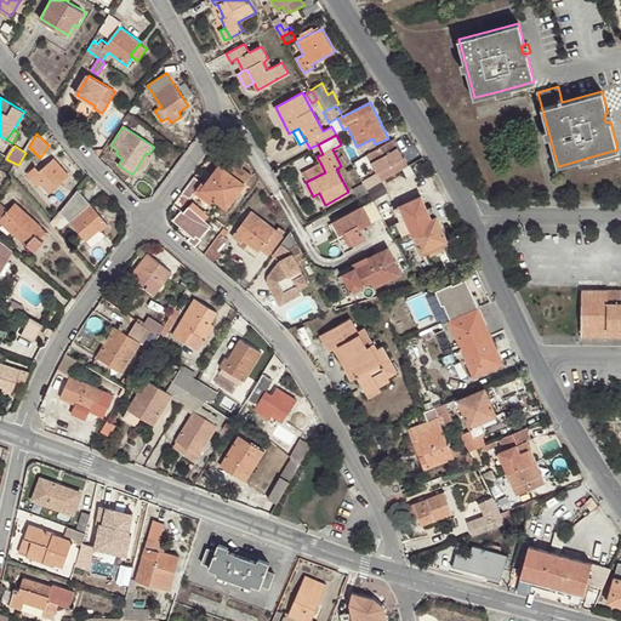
[(118,151),(110,146),(103,155),(110,161),(115,154),(118,151)]
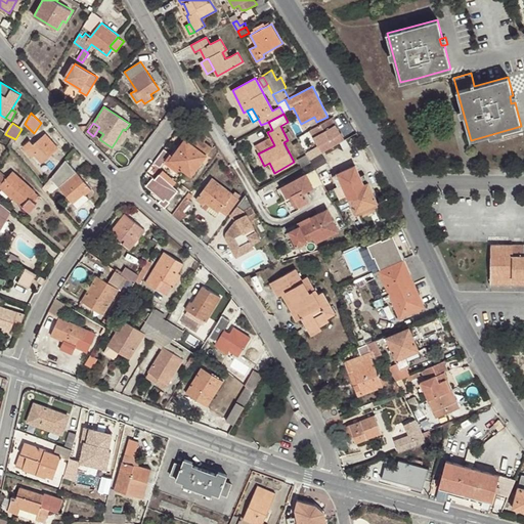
[(208,137),(191,125),(182,137),(184,138),(172,155),(170,154),(166,160),(179,170),(180,168),(191,176),(213,146),(205,140),(208,137)]
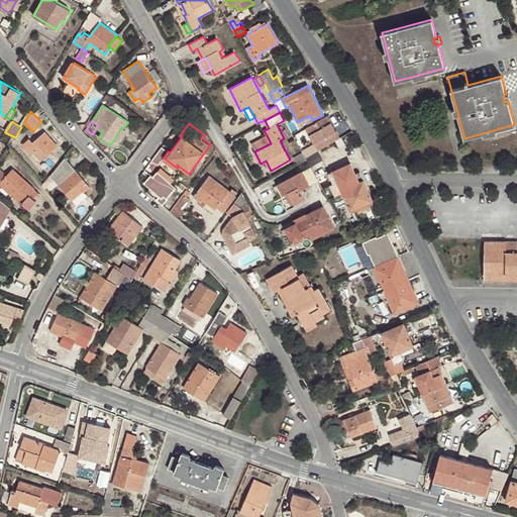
[(125,130),(123,128),(121,127),(114,139),(118,141),(118,140),(120,140),(122,138),(122,137),(122,135),(125,130)]
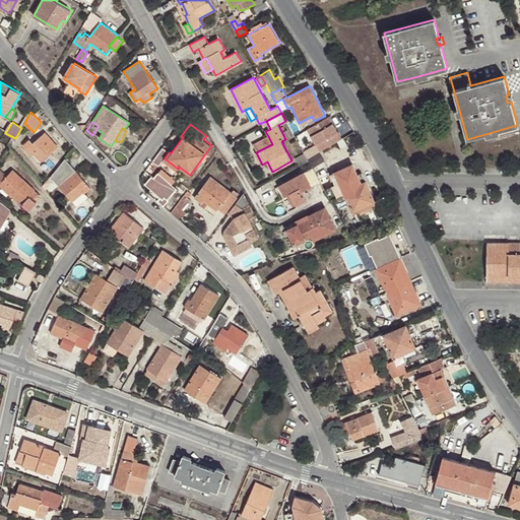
[(59,147),(46,132),(34,143),(30,139),(23,145),(33,156),(35,154),(42,161),(59,147)]
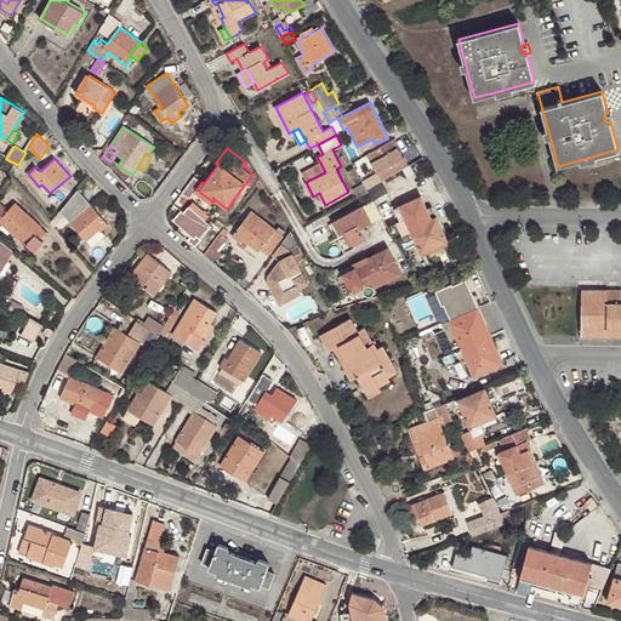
[(302,172),(308,181),(325,172),(320,163),(302,172)]
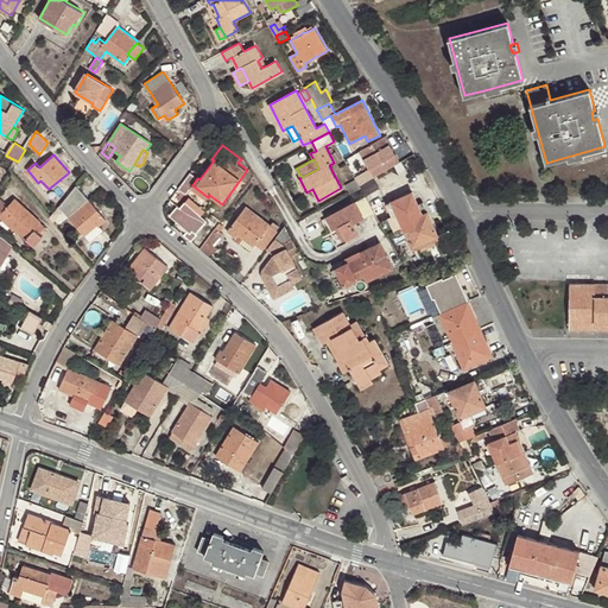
[(380,208),(374,198),(369,190),(363,194),(365,197),(373,211),(380,208)]
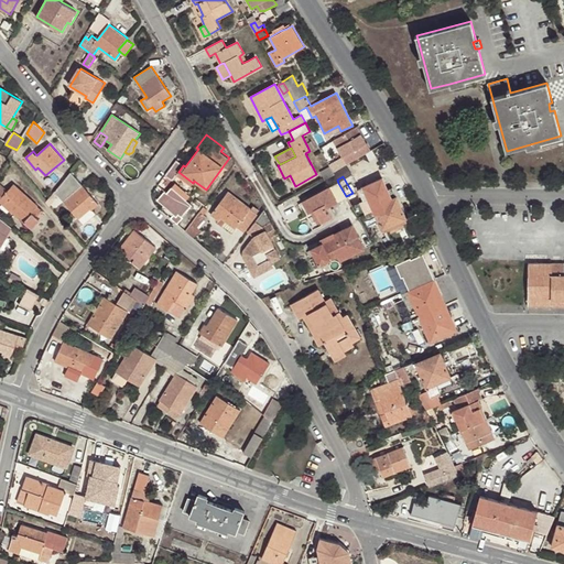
[(91,208),(93,210),(99,205),(76,177),(57,193),(79,218),(80,218),(91,208)]
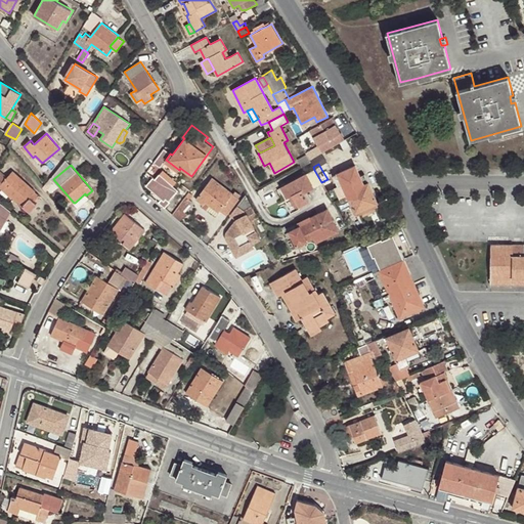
[(337,173),(342,184),(345,190),(355,214),(378,203),(364,175),(361,176),(356,165),(337,173)]
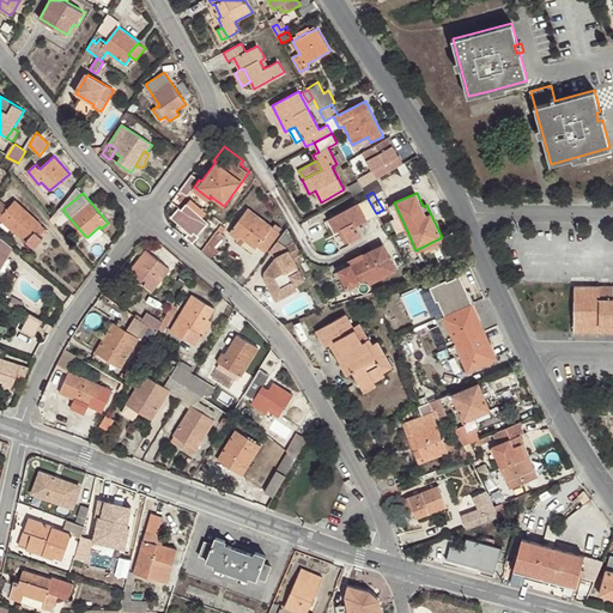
[(184,236),(193,243),(199,236),(198,235),(208,222),(202,217),(206,213),(188,198),(174,216),(190,230),(184,236)]
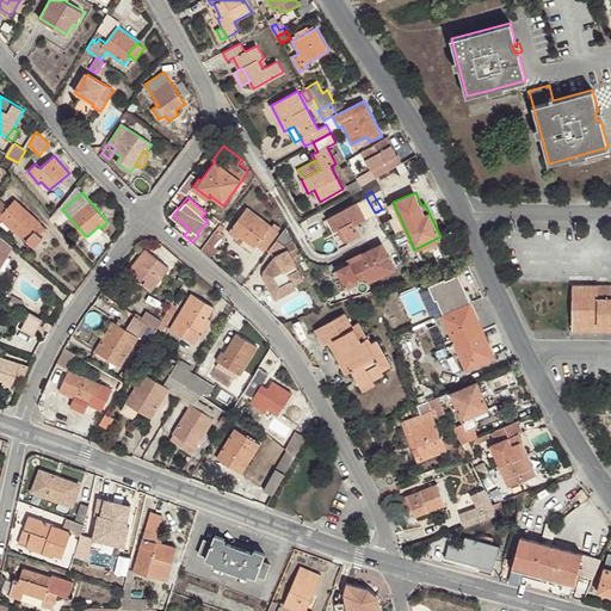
[(8,207),(0,198),(0,217),(26,241),(28,239),(35,247),(43,238),(41,235),(35,230),(42,223),(16,199),(8,207)]
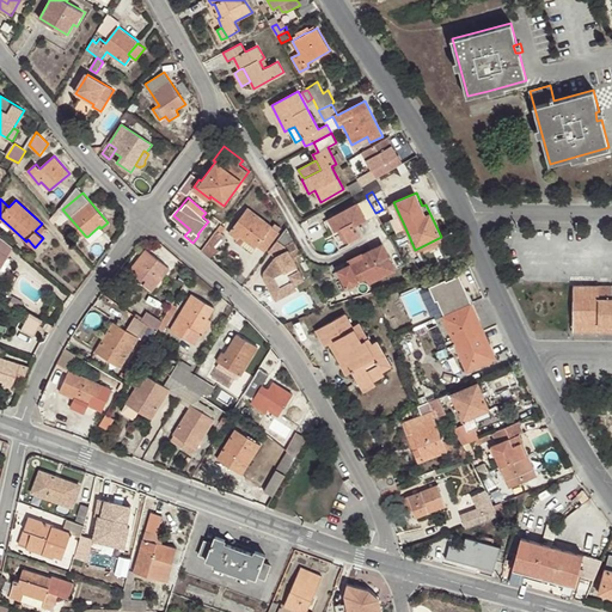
[(356,225),(377,214),(375,213),(367,199),(329,218),(335,231),(342,227),(349,242),(362,236),(356,225)]
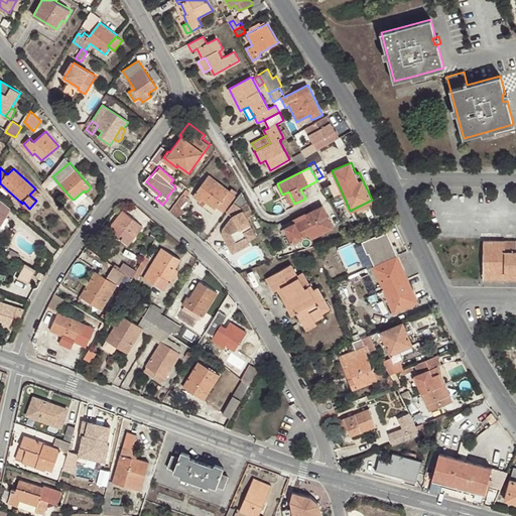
[(194,197),(201,202),(203,200),(216,209),(217,207),(224,212),(238,191),(232,187),(231,190),(210,174),(194,197)]
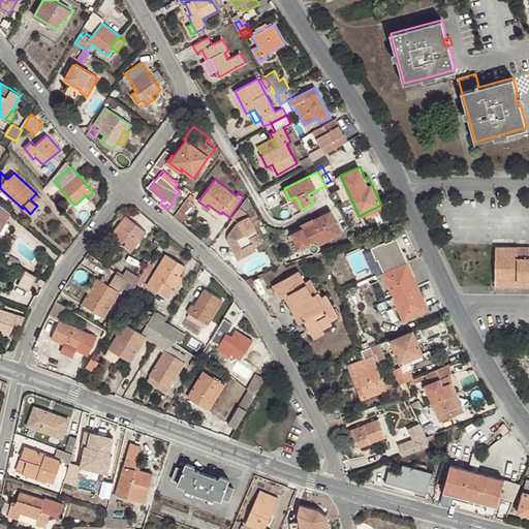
[(40,197),(36,193),(30,199),(35,204),(40,197)]
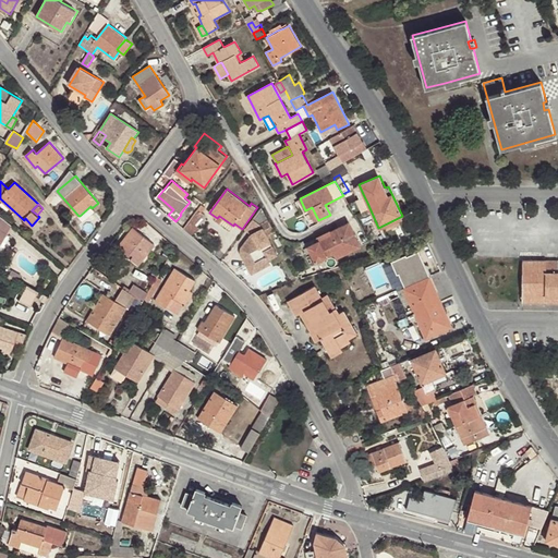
[(94,210),(92,208),(91,206),(80,216),(83,220),(94,210)]
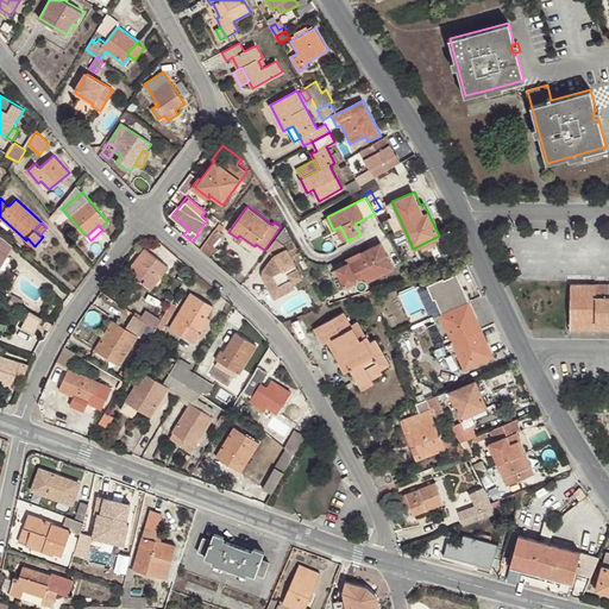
[(292,257),(300,251),(286,226),(268,250),(275,256),(278,261),(274,263),(271,261),(263,271),(262,274),(262,275),(263,277),(270,292),(277,287),(282,296),(296,288),(294,283),(292,278),(301,274),(292,257)]
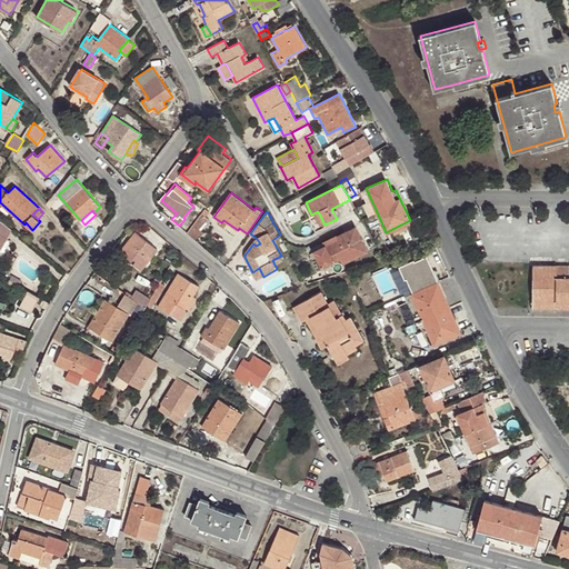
[(188,233),(196,240),(201,232),(197,229),(206,217),(202,213),(188,233)]
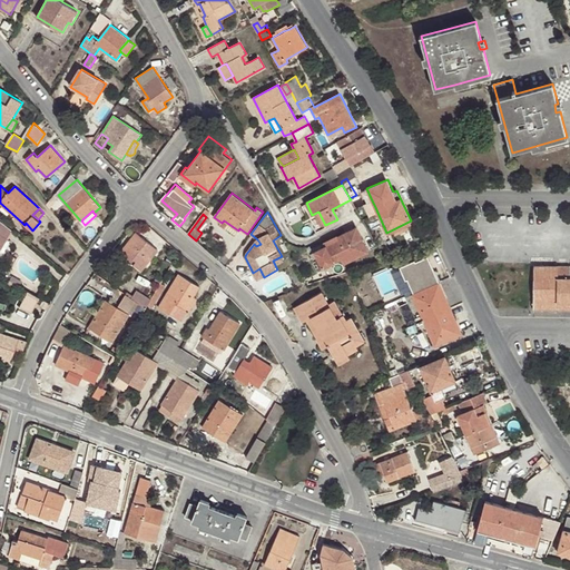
[(0,252),(13,231),(0,219),(0,252)]
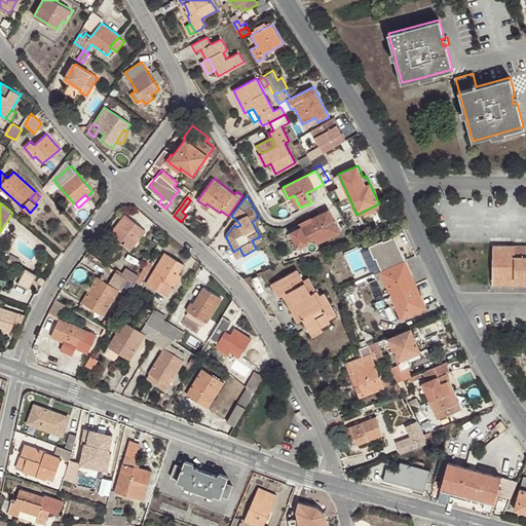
[(207,203),(204,205),(203,208),(216,217),(220,213),(207,203)]
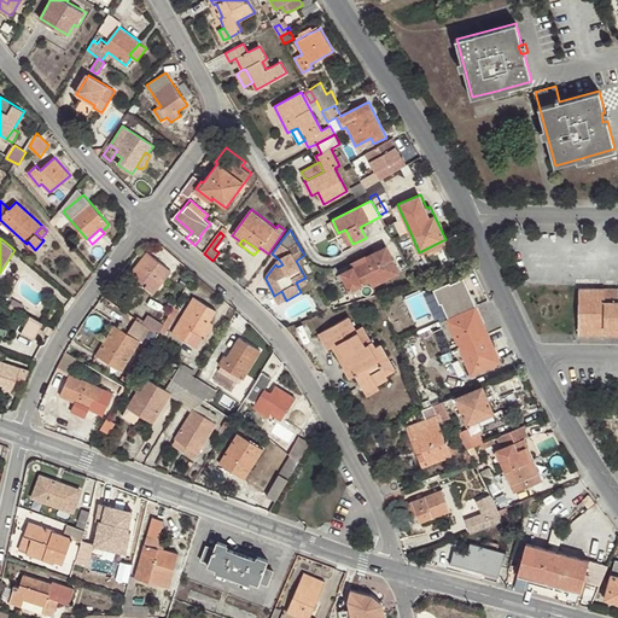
[(401,273),(386,245),(351,263),(354,267),(342,273),(351,291),(372,281),(374,286),(401,273)]
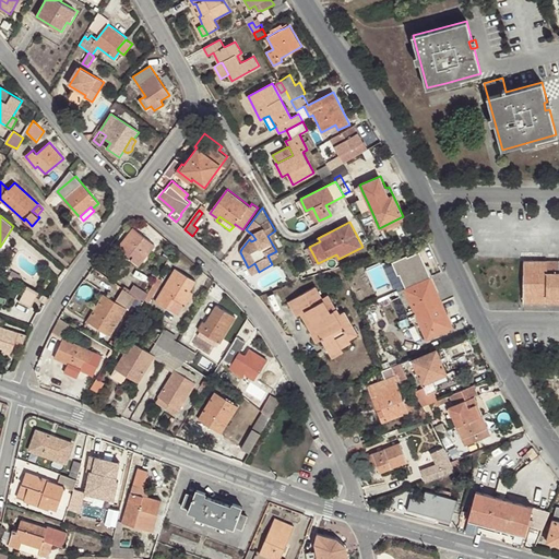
[(133,228),(120,245),(134,256),(132,259),(140,265),(149,253),(145,251),(152,244),(133,228)]
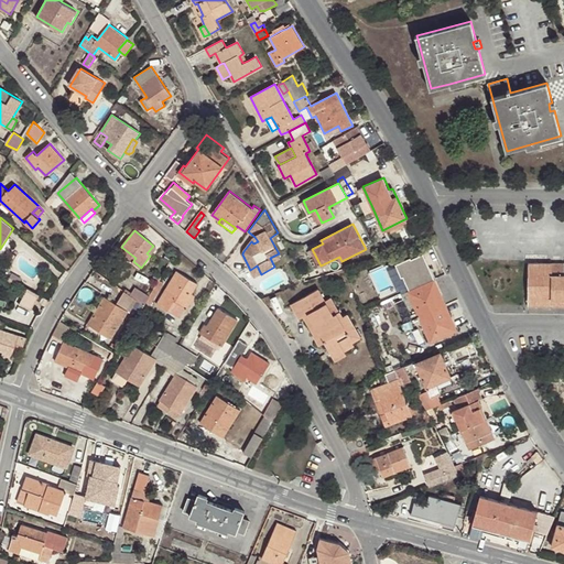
[(156,248),(153,246),(147,253),(150,256),(156,248)]
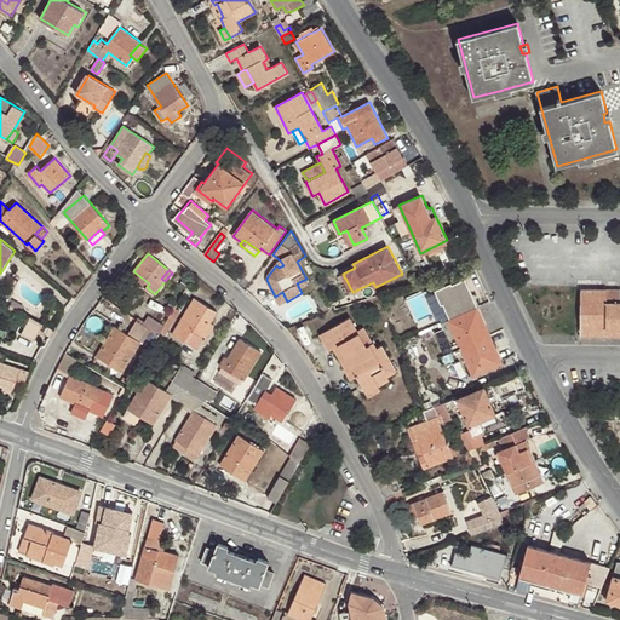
[(149,283),(133,271),(130,276),(145,288),(147,287),(149,283)]
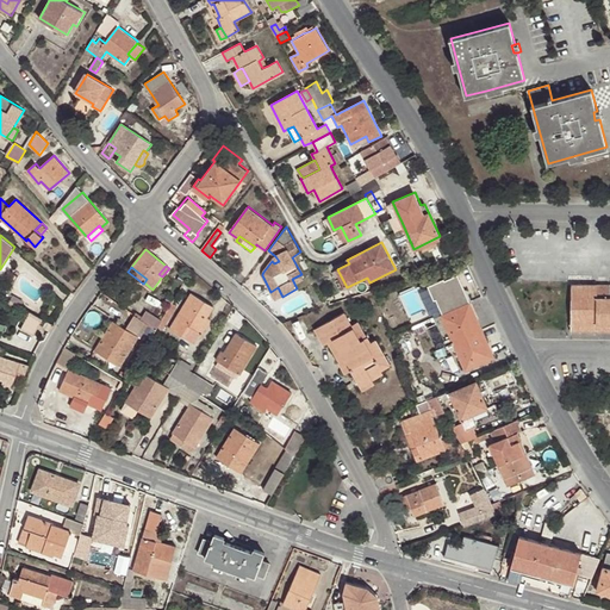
[(572,330),(597,330),(597,323),(609,323),(609,297),(609,298),(609,288),(609,285),(572,285),(572,330)]
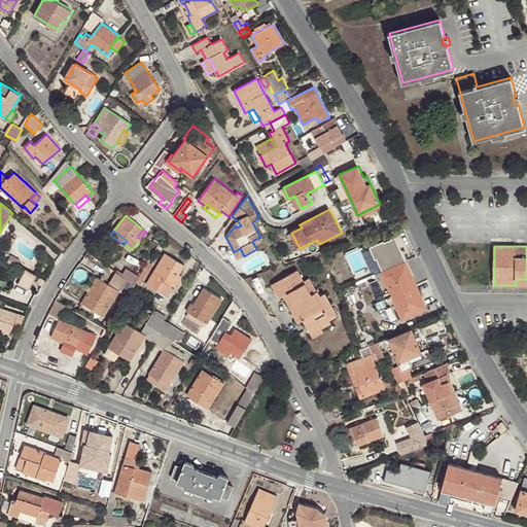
[(367,247),(359,252),(373,272),(380,267),(367,247)]
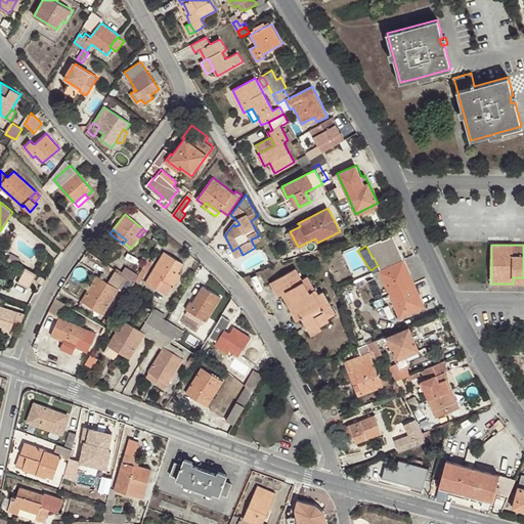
[(236,258),(243,255),(238,247),(232,251),(236,258)]
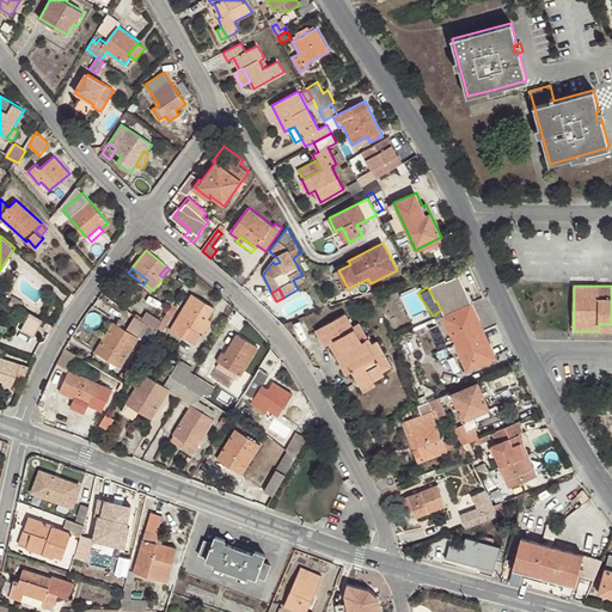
[(215,308),(191,294),(171,329),(195,344),(202,334),(203,335),(212,320),(209,318),(215,308)]
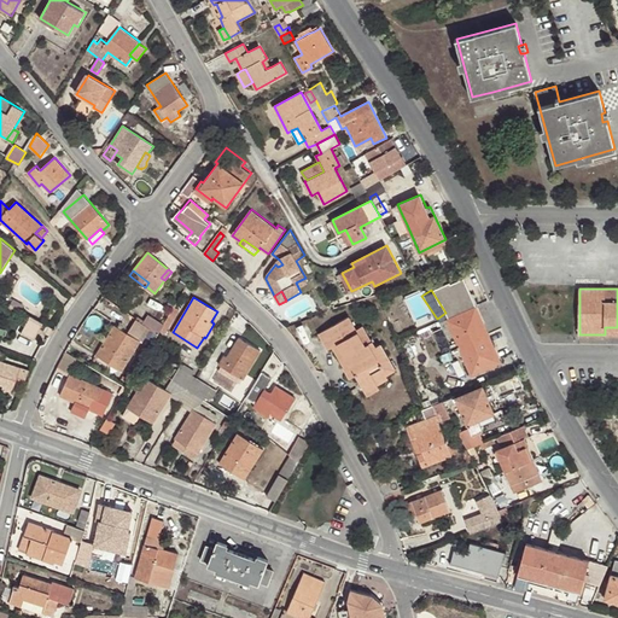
[(21,310),(24,304),(15,298),(11,304),(21,310)]
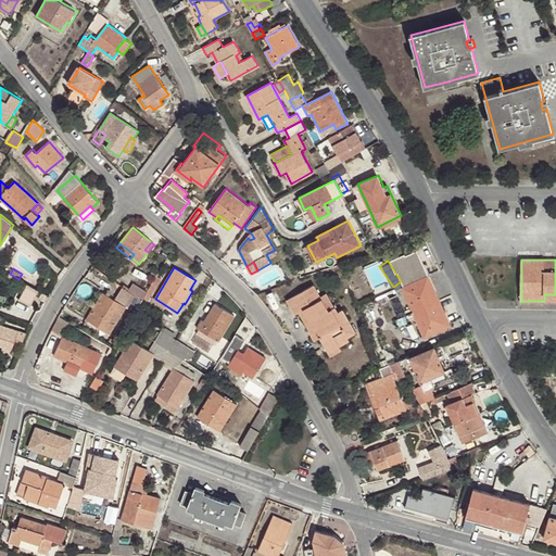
[(405,312),(408,318),(415,316),(425,338),(452,325),(429,275),(402,287),(411,308),(405,312)]
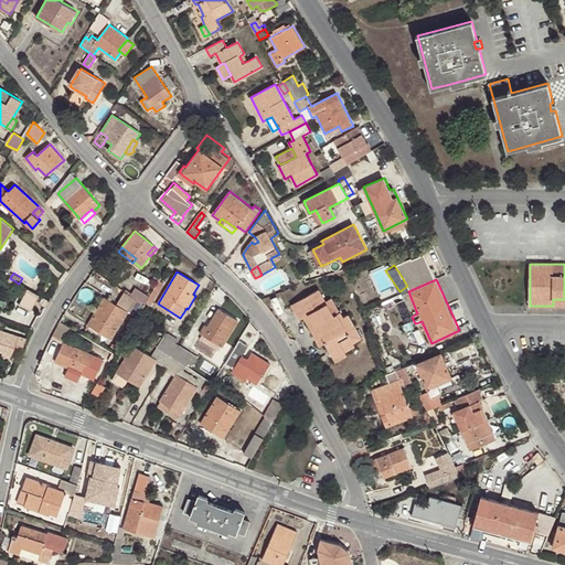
[(164,284),(159,280),(150,296),(147,301),(151,305),(164,284)]
